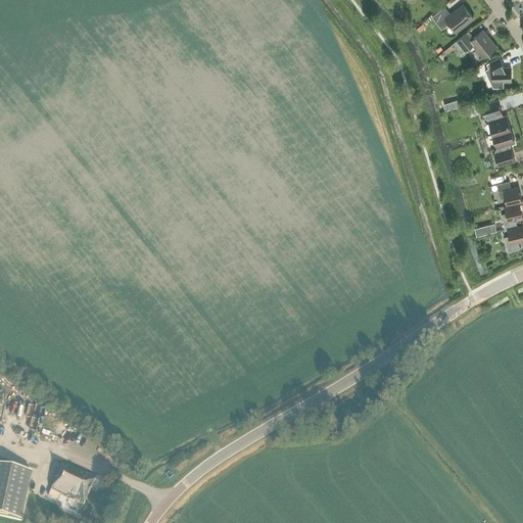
[(474,17),(464,5),(452,14),(444,7),(432,17),(442,30),(450,22),(457,31),(456,32),(457,32),(474,17)]
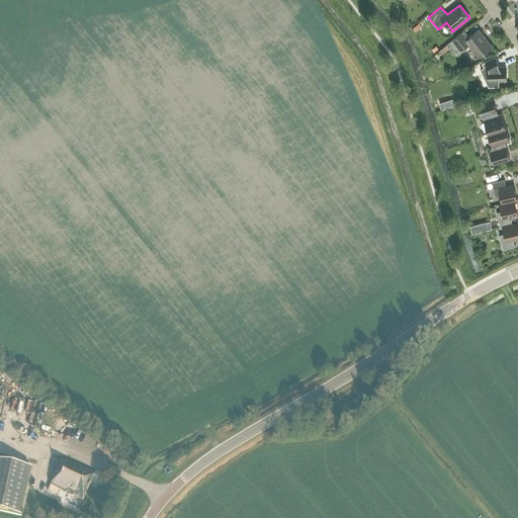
[(413,24),(418,28),(423,22),(418,18),(413,24)]
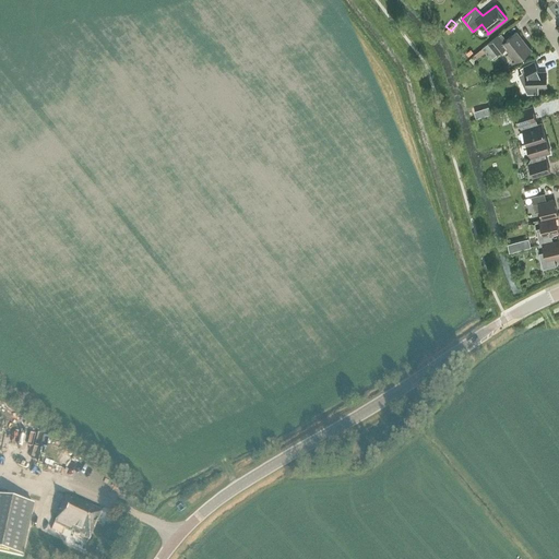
[(516,61),(531,50),(516,33),(507,40),(501,33),(488,44),(497,55),(506,48),(516,61)]
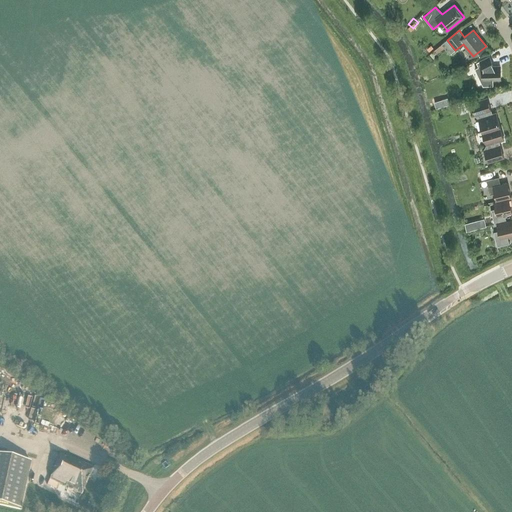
[(478,66),(475,68),(483,86),(493,86),(493,80),(501,79),(500,66),(494,66),(492,62),(489,56),(476,63),(478,66)]
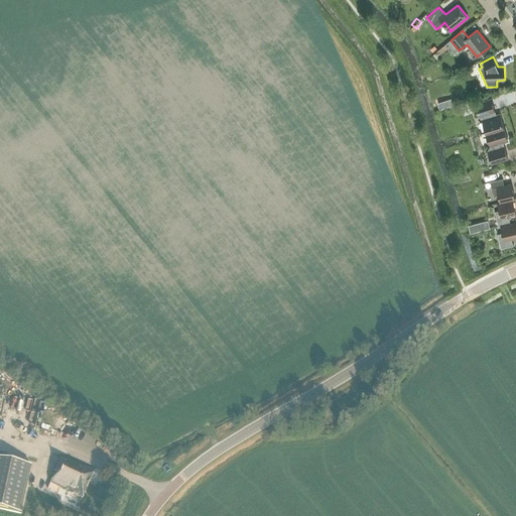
[(487,133),(504,127),(500,115),(495,116),(493,112),(495,111),(491,99),(475,104),(479,116),(482,115),(483,120),(487,133)]
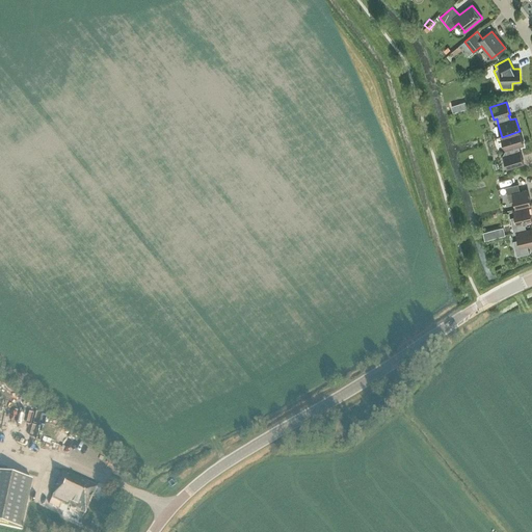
[(524,144),(520,131),(502,137),(505,150),(506,150),(507,155),(503,156),(507,168),(524,163),(520,151),(519,151),(516,147),(524,144)]
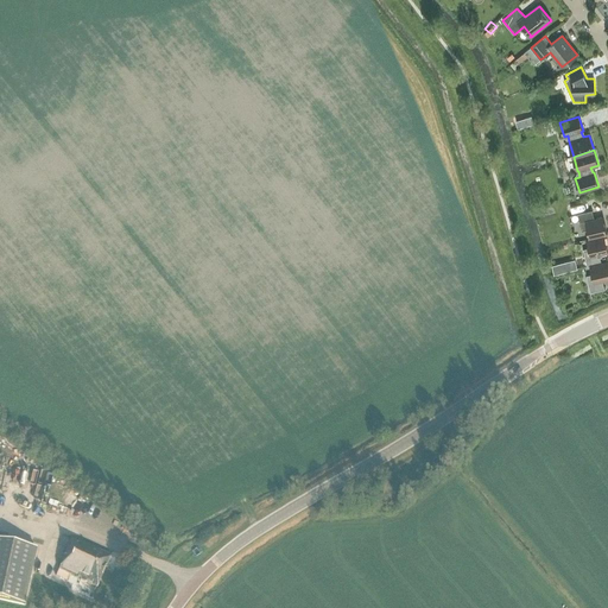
[(589,239),(605,235),(607,234),(603,217),(594,219),(593,210),(577,214),(582,232),(588,230),(589,239)]
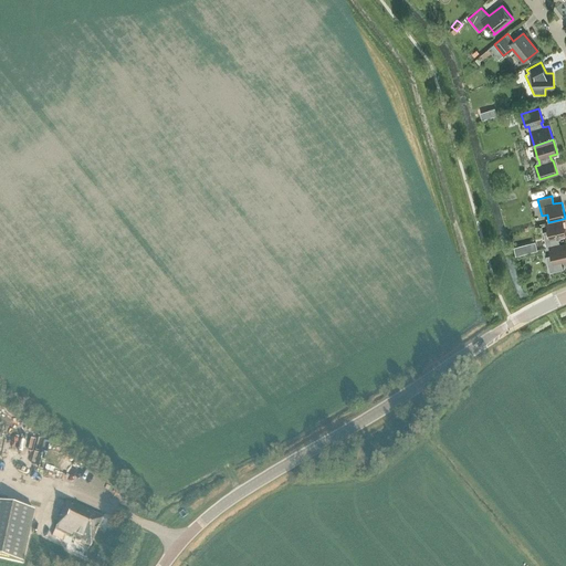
[(561,244),(558,238),(565,234),(565,233),(563,219),(548,222),(546,222),(548,231),(543,232),(546,249),(549,248),(561,244)]
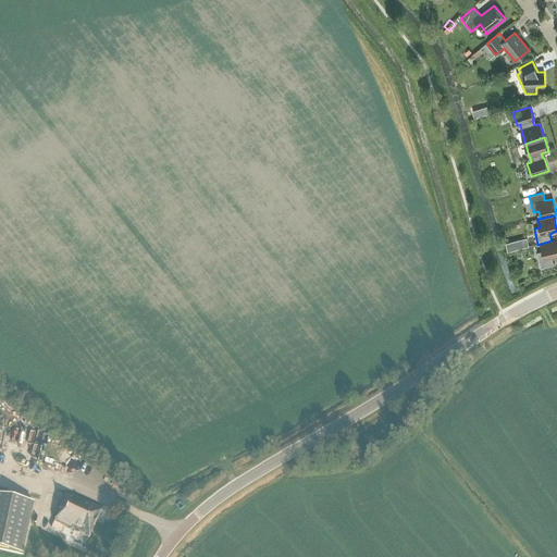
[(556,242),(556,239),(552,240),(541,244),(542,251),(537,252),(541,269),(554,265),(553,258),(556,256),(556,242)]
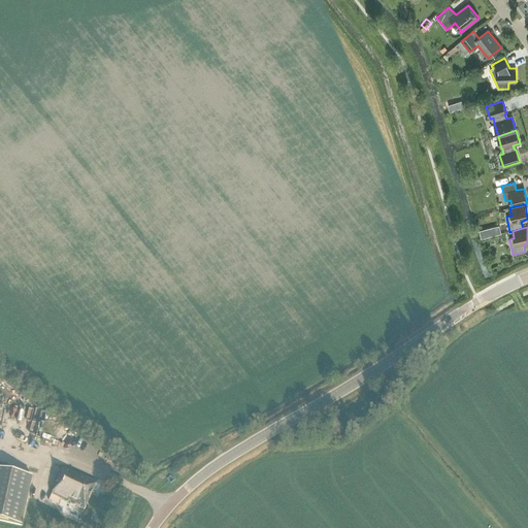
[(38,409),(34,430),(43,431),(47,411),(38,409)]
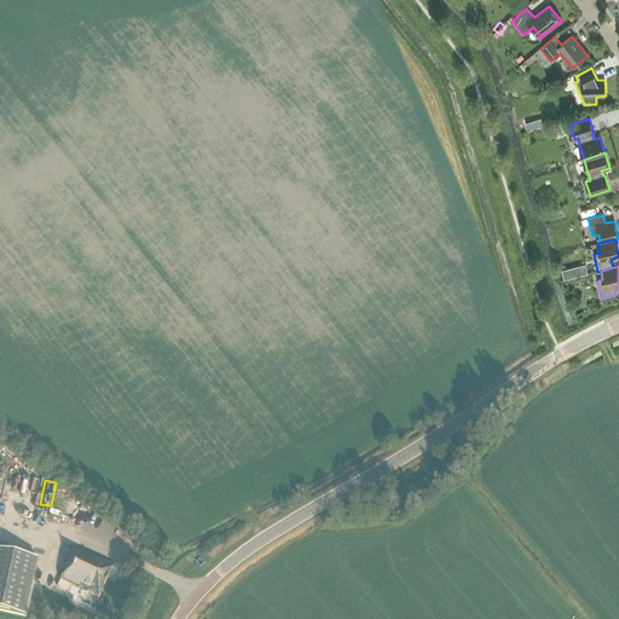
[(73,549),(63,571),(64,572),(59,580),(81,591),(81,593),(86,595),(88,594),(98,599),(113,567),(73,549)]
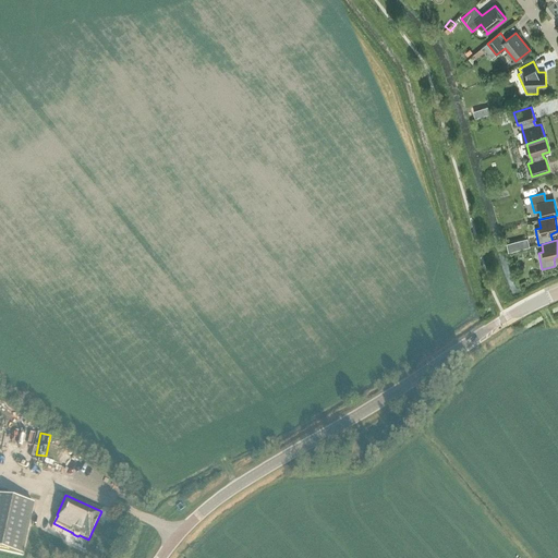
[(34,505),(0,497),(0,552),(22,557),(34,505)]
